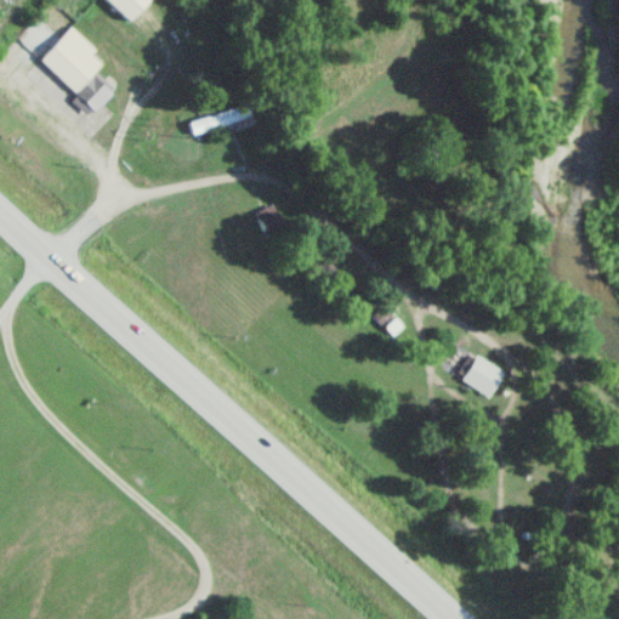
[(107,0),(130,21),(148,0),(107,0)]
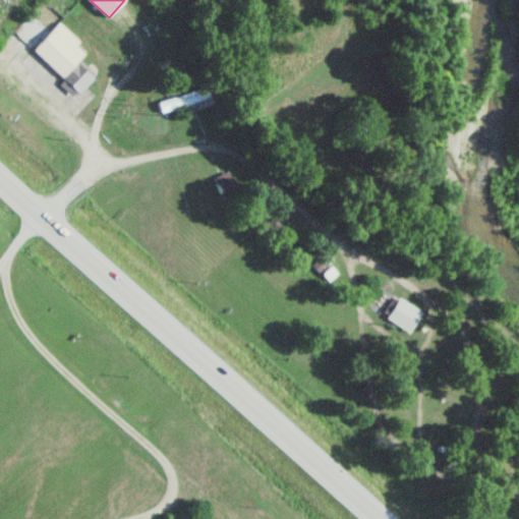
[(66,81),(62,85),(75,98),(96,76),(80,60),(85,55),(77,46),(80,43),(61,23),(35,50),(66,81)]
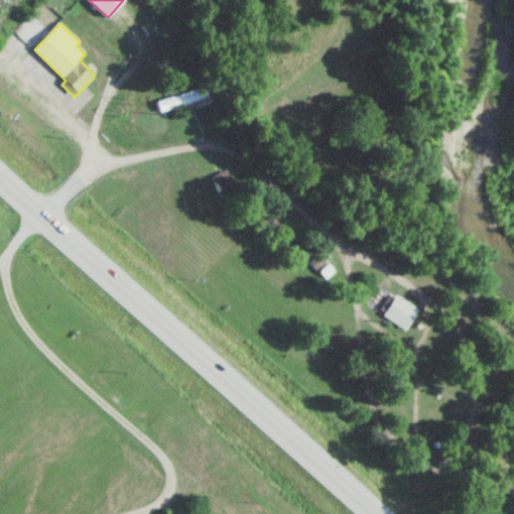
[(160,113),(209,99),(205,88),(157,101),(160,113)]
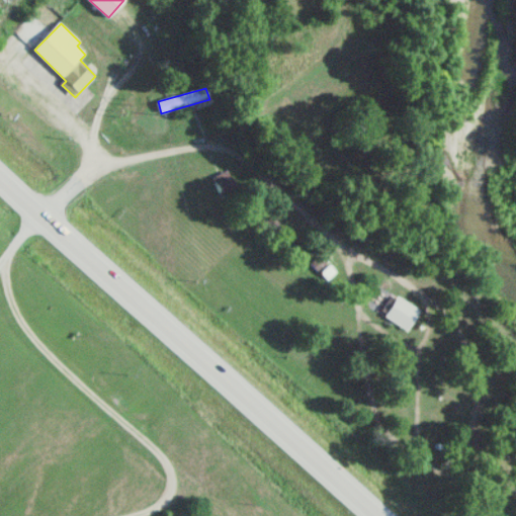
[(227,170),(212,178),(221,194),(235,187),(227,170)]
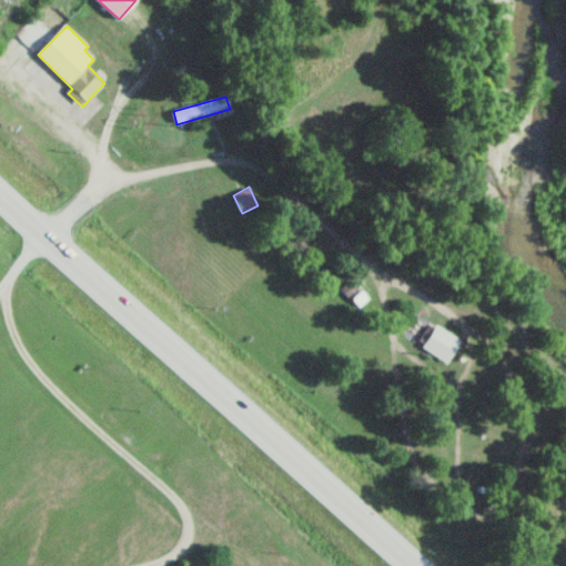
[(285,224),(274,234),(282,242),(293,232),(285,224)]
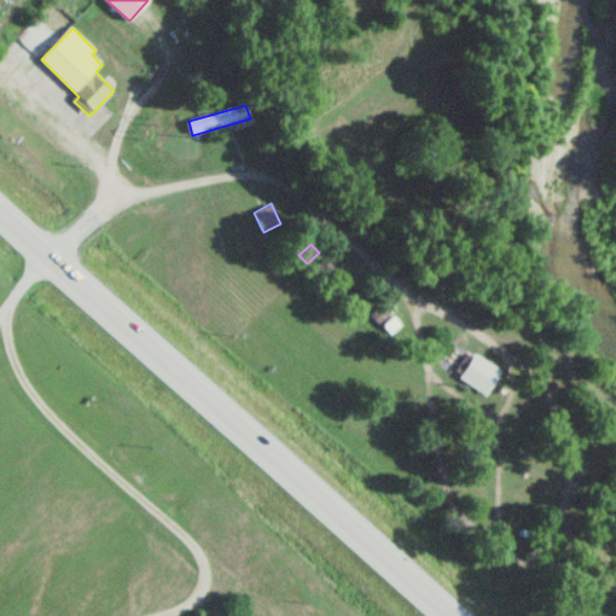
[(325,257),(315,267),(323,274),(332,265),(325,257)]
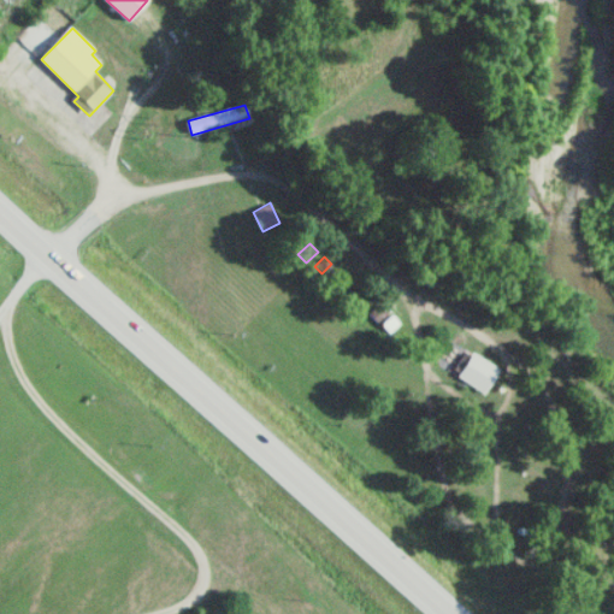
[(336,267),(326,278),(336,285),(344,275),(336,267)]
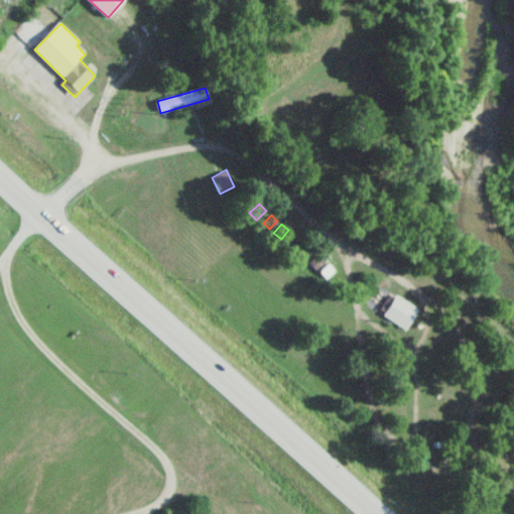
[(293,235),(285,243),(292,250),(300,242),(293,235)]
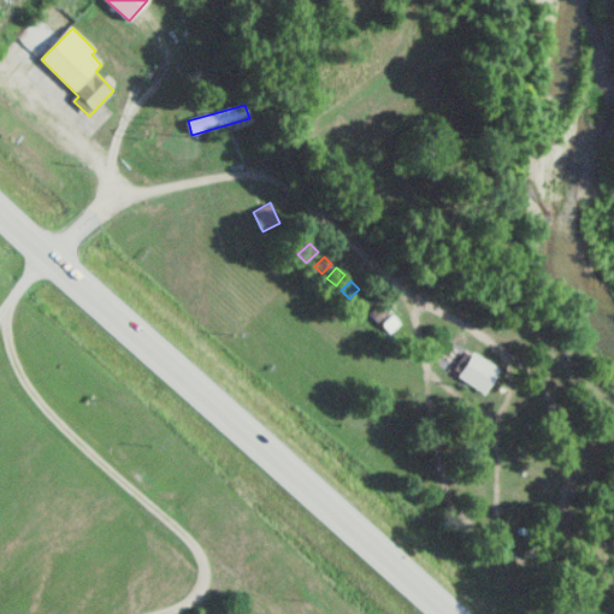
[(364,291),(353,300),(360,310),(371,301),(364,291)]
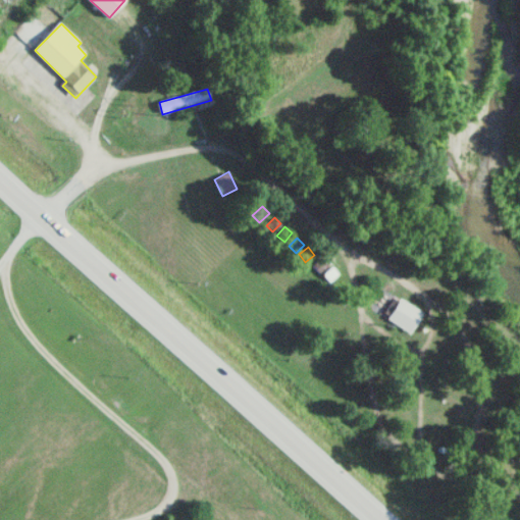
[(320,257),(312,265),(319,272),(327,264),(320,257)]
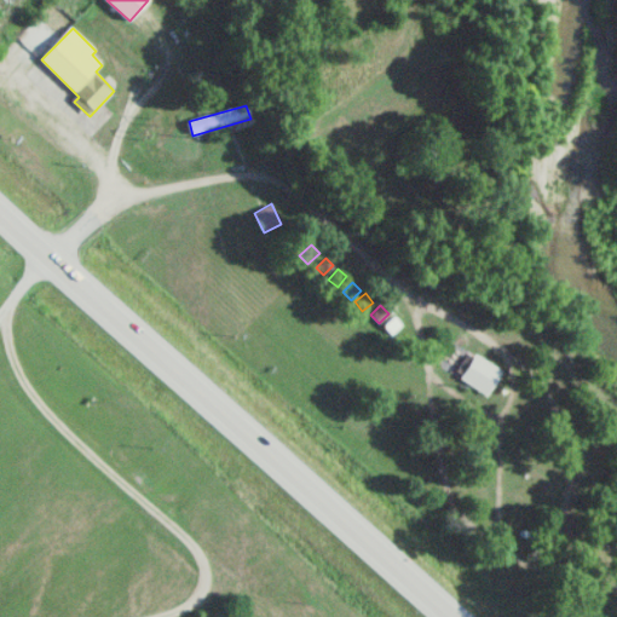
[(392,316),(384,326),(391,334),(401,323),(392,316)]
